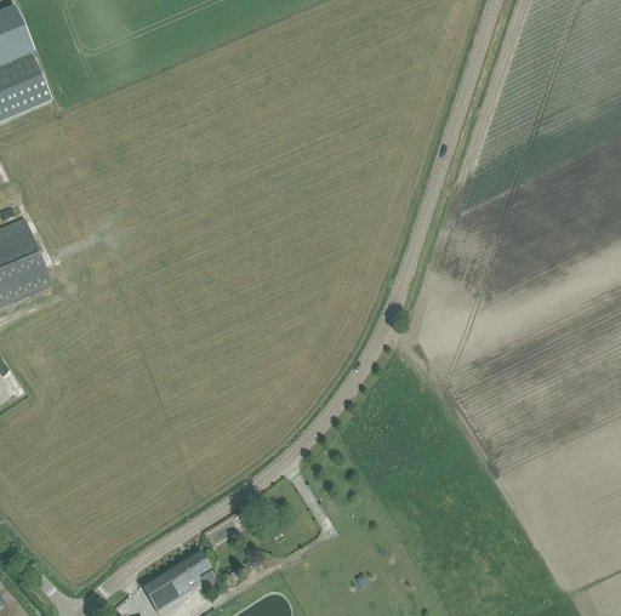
[(15,4),(0,10),(0,63),(32,50),(34,49),(15,4)]
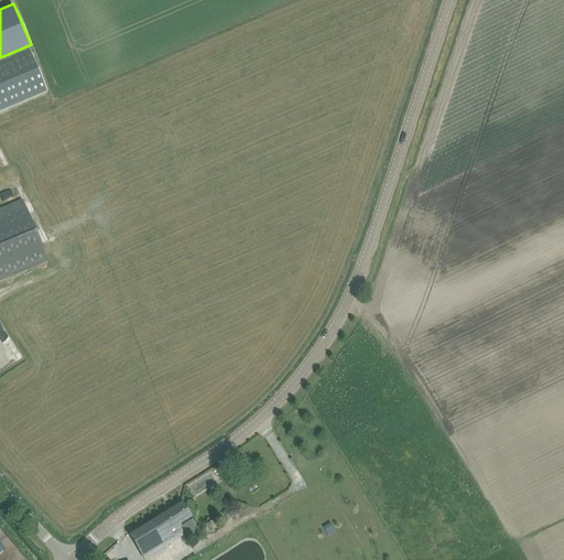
[(30,47),(29,47),(0,60),(0,108),(47,89),(30,47)]
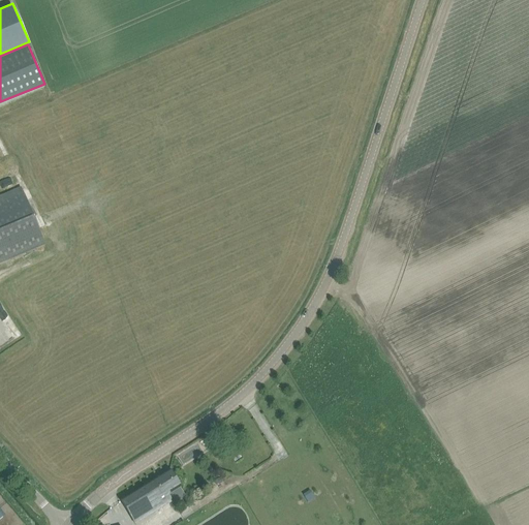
[(0,260),(45,242),(21,184),(0,192),(0,260)]
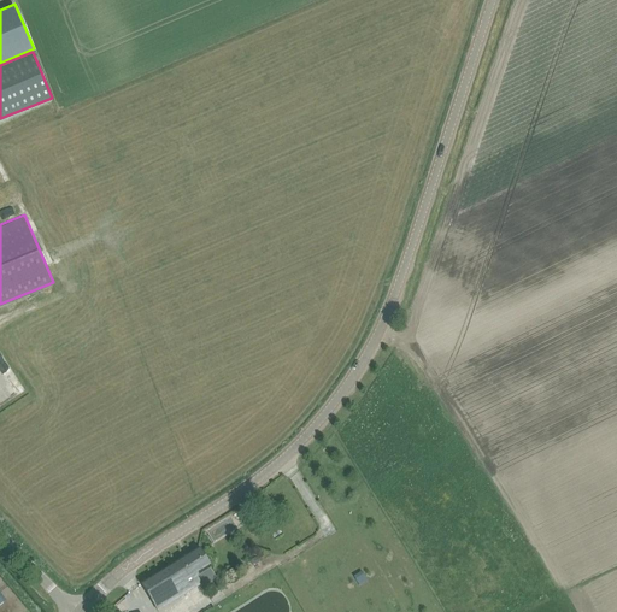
[(253,510),(248,501),(240,507),(245,516),(253,510)]
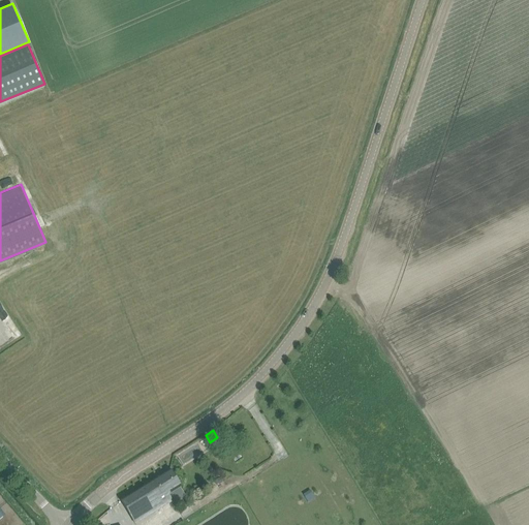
[(181,459),(200,451),(197,441),(177,451),(181,459)]
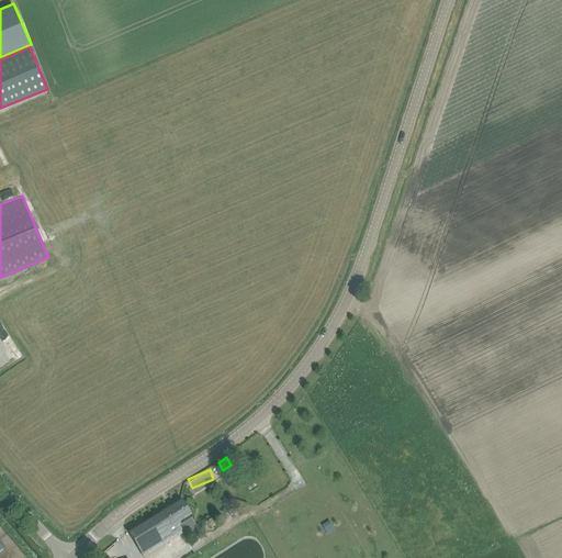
[(128,528),(130,529),(144,554),(183,529),(179,523),(192,514),(181,497),(128,528)]
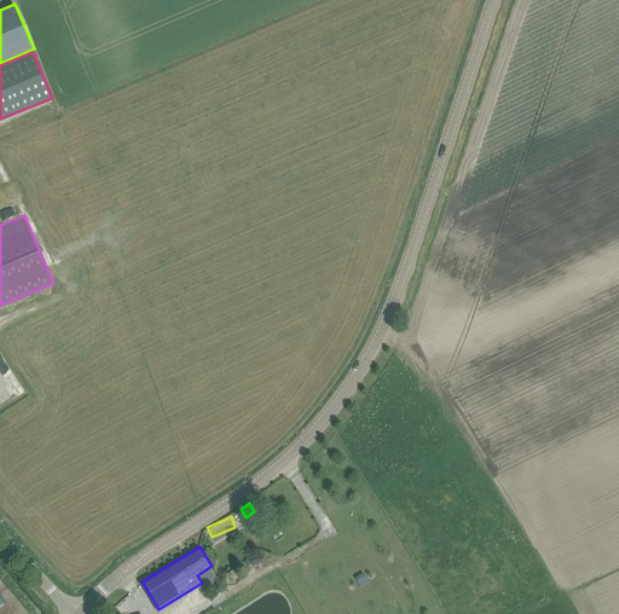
[(275,571),(258,580),(265,591),(281,581),(275,571)]
